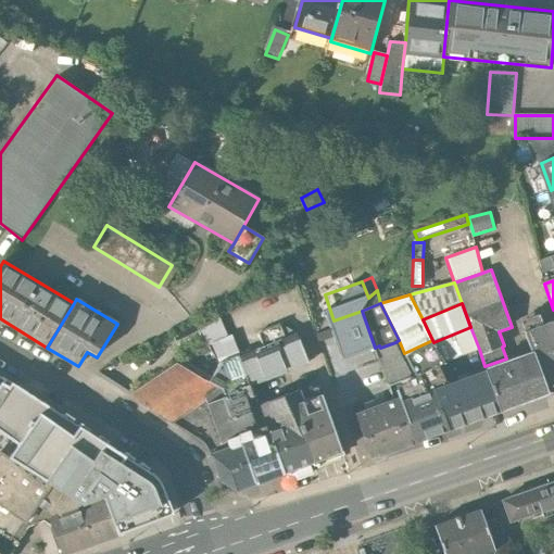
[(347,357),(365,351),(375,348),(362,311),(334,320),(347,357)]
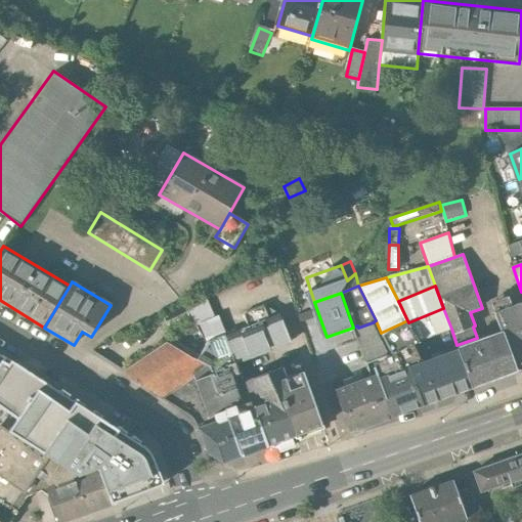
[(490,301),(501,329),(515,367),(518,367),(520,368),(521,367),(521,300),(512,303),(508,295),(490,301)]
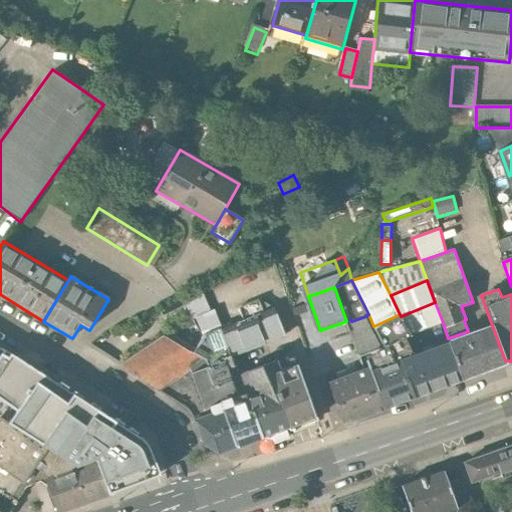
[(244,321),(234,325),(245,353),(286,337),(274,309),(264,313),(259,302),(240,310),(244,321)]
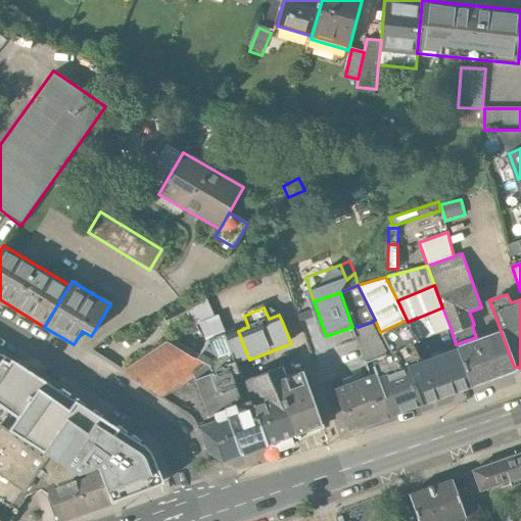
[(442,308),(408,322),(417,341),(451,328),(442,308)]
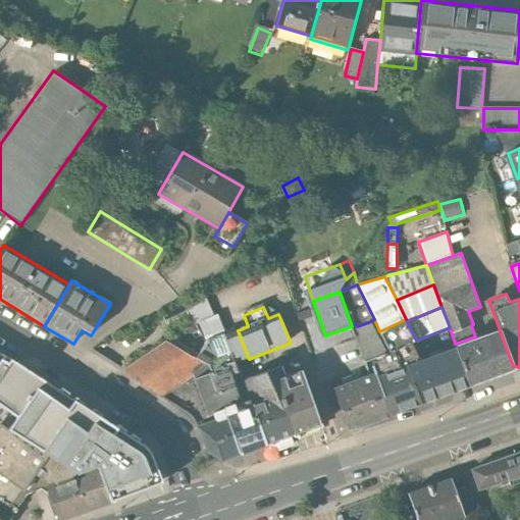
[(393,350),(401,367),(408,364),(419,360),(411,343),(416,341),(407,321),(406,319),(379,331),(390,352),(393,350)]
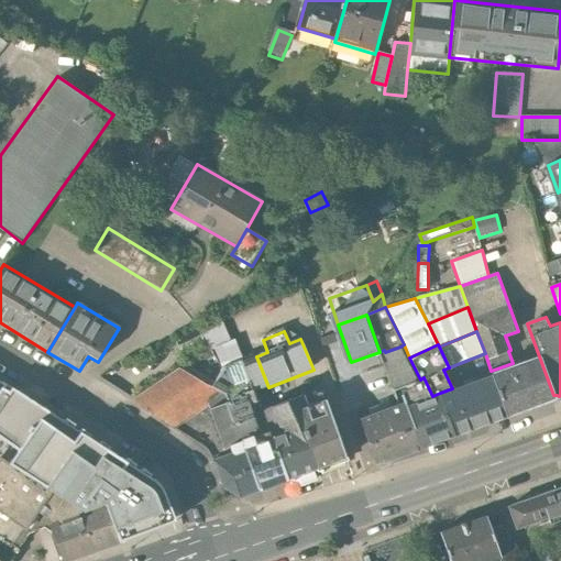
[(380,352),(393,389),(417,380),(400,347),(385,352),(384,350),(380,352)]
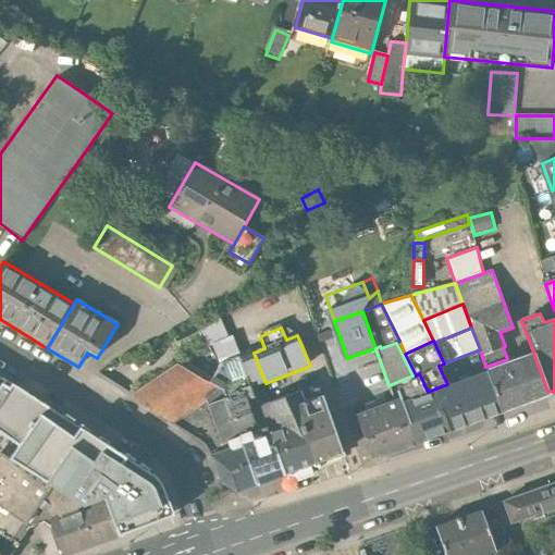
[(389,385),(375,348),(366,352),(372,369),(357,374),(367,401),(391,391),(389,385)]
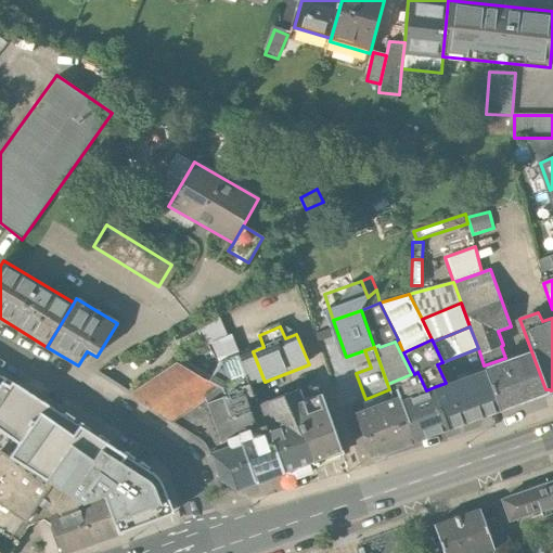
[(547,391),(545,389),(530,348),(505,358),(484,365),(485,369),(500,409),(547,391)]
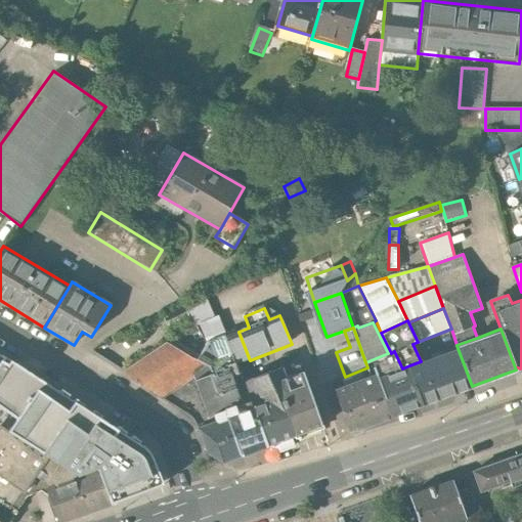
[(237,365),(250,360),(238,332),(226,337),(237,365)]
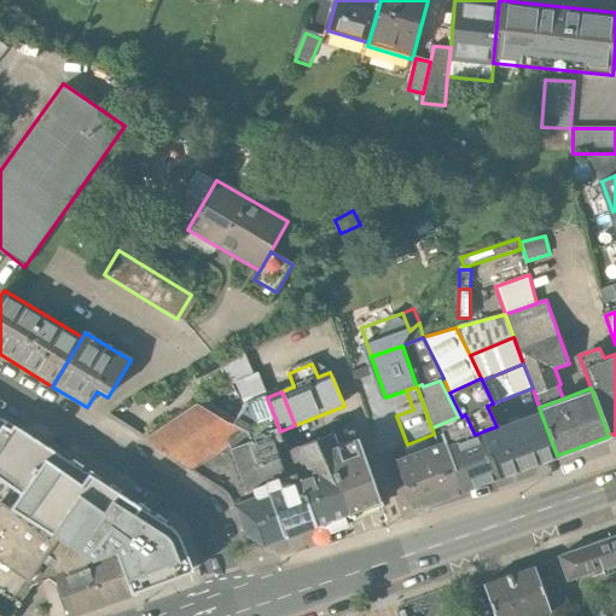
[(196,404),(143,441),(192,471),(249,434),(196,404)]
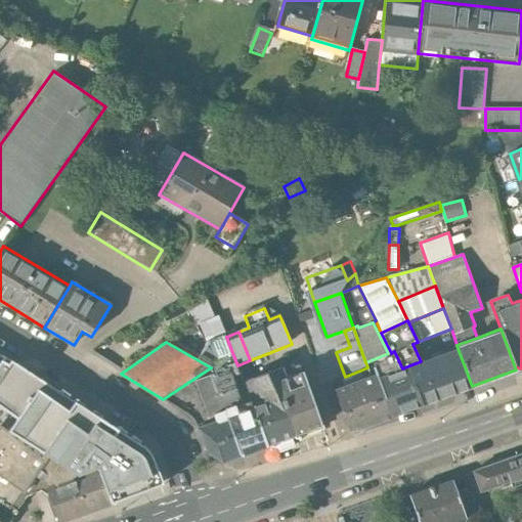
[(424,403),(472,386),(458,348),(421,361),(409,365),(424,403)]
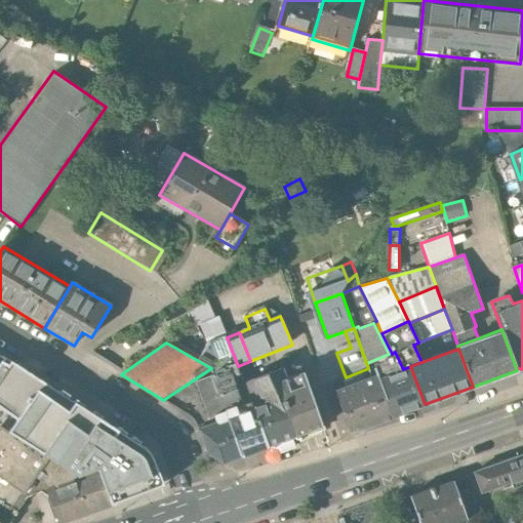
[(0,403),(12,412),(33,384),(64,403),(69,394),(32,372),(0,354),(0,403)]
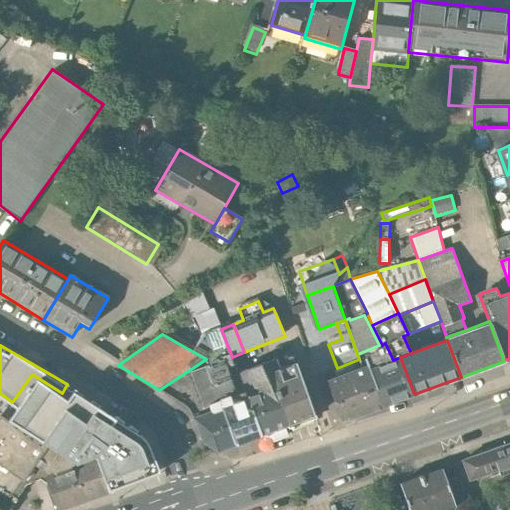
[(275,357),(260,362),(288,424),(314,415),(296,362),(280,368),(275,357)]
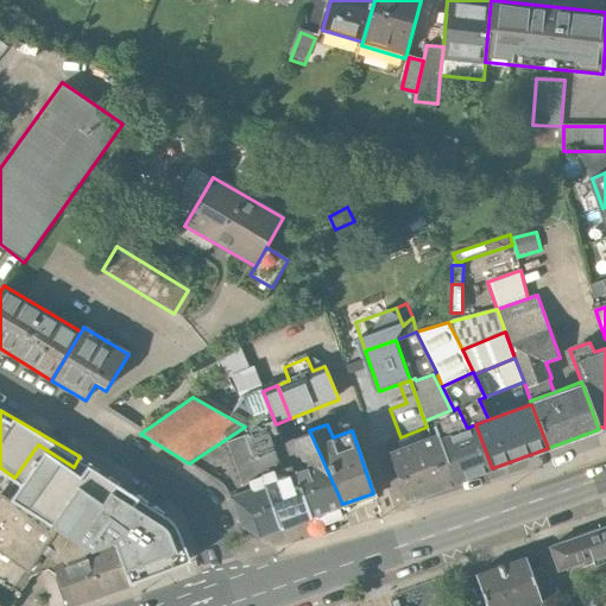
[(492,468),(475,424),(467,428),(440,439),(456,483),(492,468)]
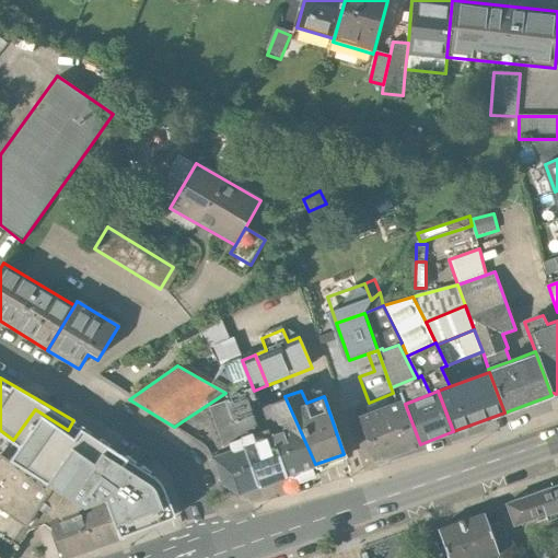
[(224,399),(237,437),(250,432),(253,440),(268,434),(264,421),(255,425),(244,394),(239,395),(237,392),(228,395),(229,398),(224,399)]
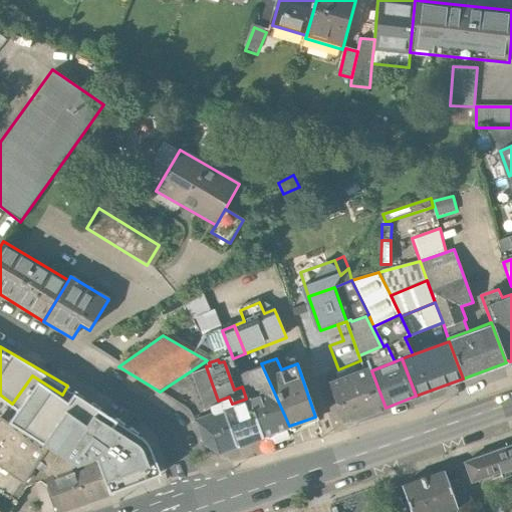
[(246,399),(260,436),(289,426),(261,363),(246,370),(255,395),(246,399)]
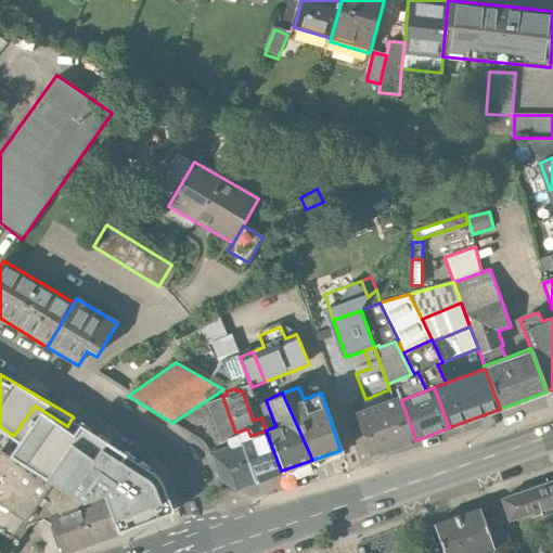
[(416,440),(401,400),(398,394),(352,411),(371,458),(416,440)]
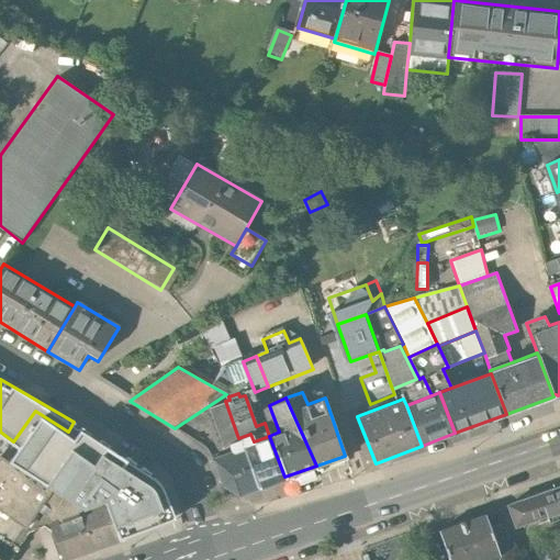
[(238,438),(225,401),(208,407),(221,445),(226,443),(238,438)]
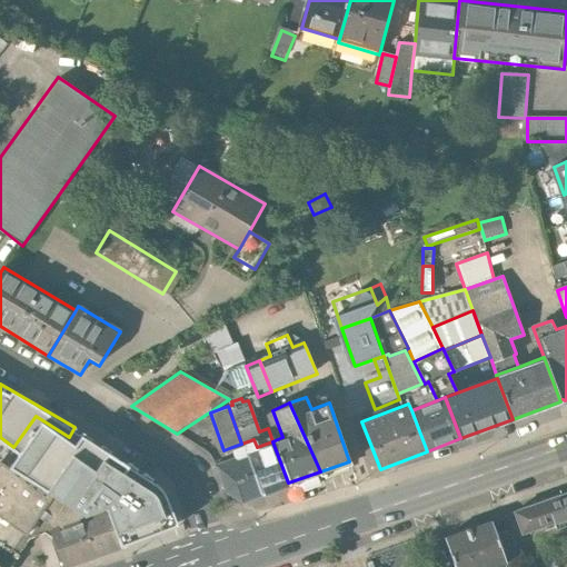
[(3,461),(38,485),(66,444),(92,461),(106,444),(98,440),(75,427),(69,437),(36,416),(13,447),(3,461)]
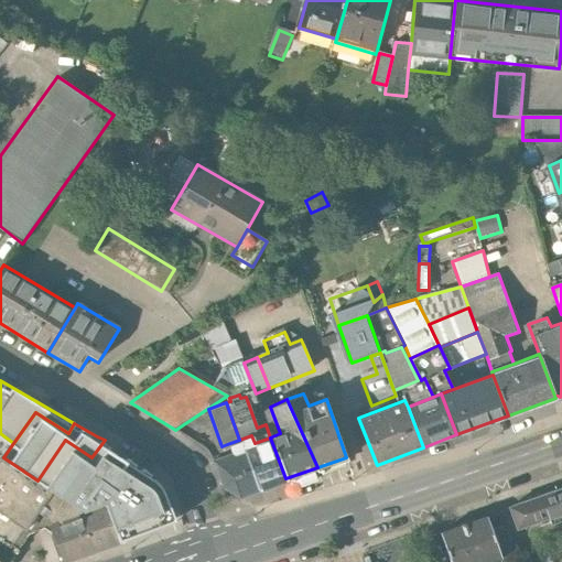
[(0,433),(0,455),(3,457),(13,443),(0,433)]
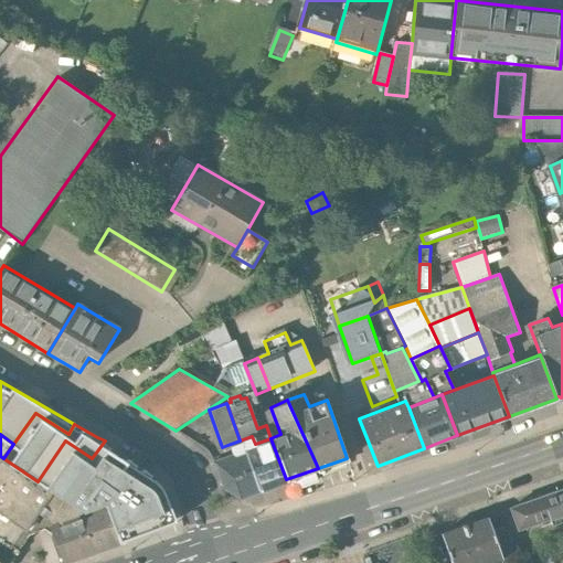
[(252,436),(240,441),(257,490),(286,479),(271,438),(255,444),(252,436)]
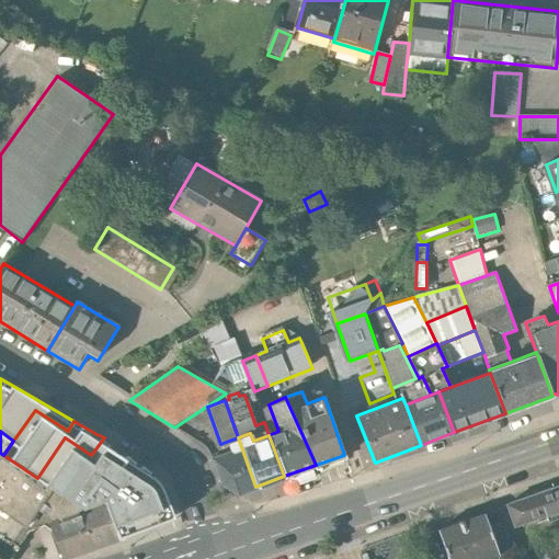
[(152,468),(104,437),(91,455),(65,437),(37,478),(82,510),(104,502),(118,542),(145,532),(175,521),(168,491),(163,479),(152,468)]
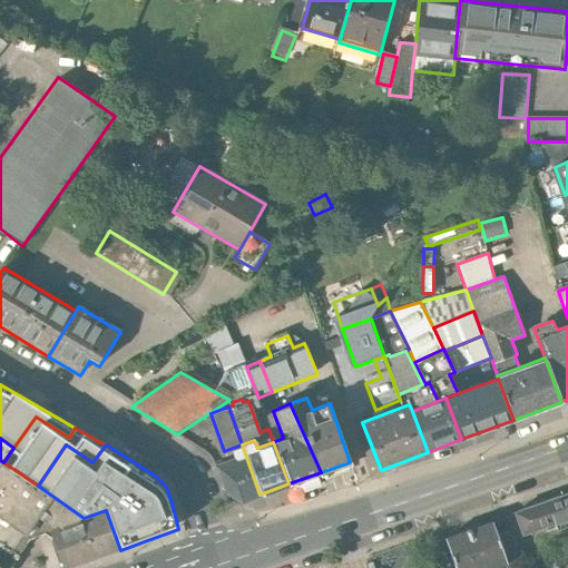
[(260,495),(242,444),(229,449),(232,458),(214,463),(224,491),(241,502),(260,495)]
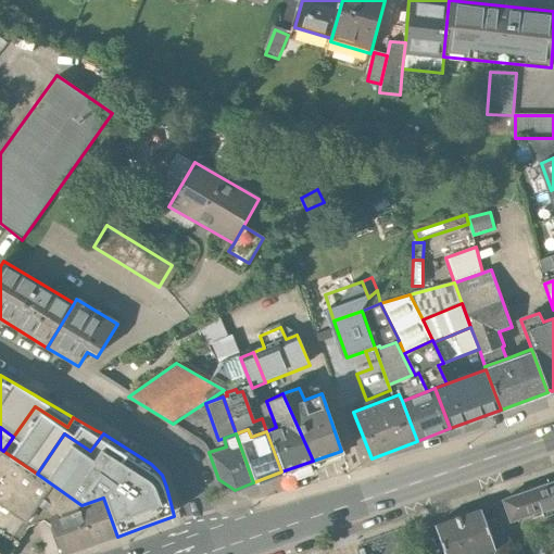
[(0,449),(0,529),(17,542),(27,527),(46,520),(45,518),(82,505),(37,474),(3,451),(0,449)]
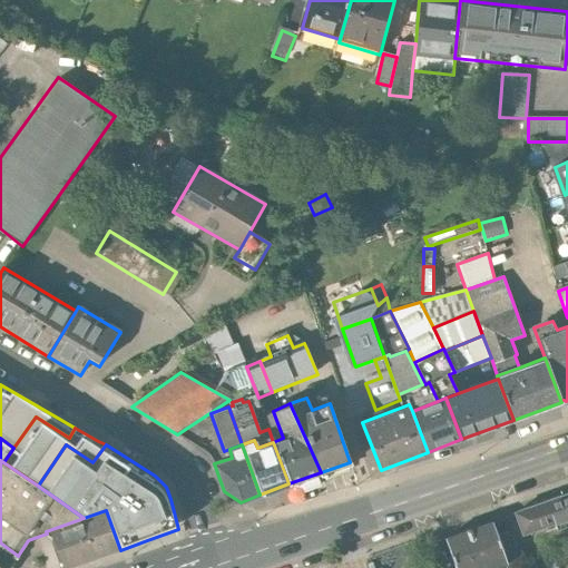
[(567,493),(515,513),(522,536),(567,520),(567,493)]
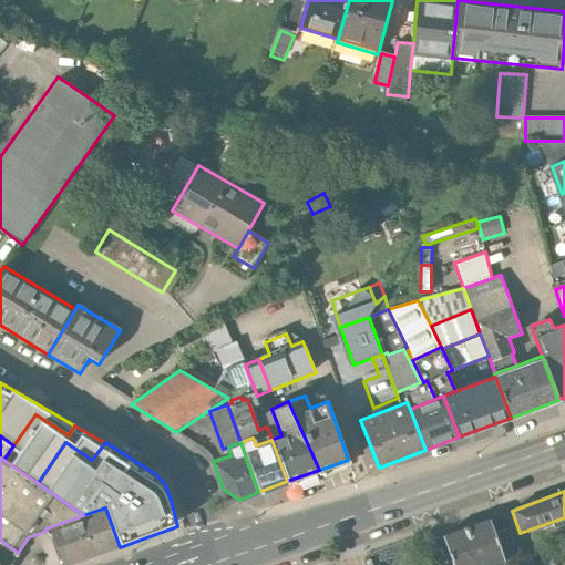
[(69,564),(120,547),(105,507),(83,515),(45,528),(47,531),(58,564),(69,564)]
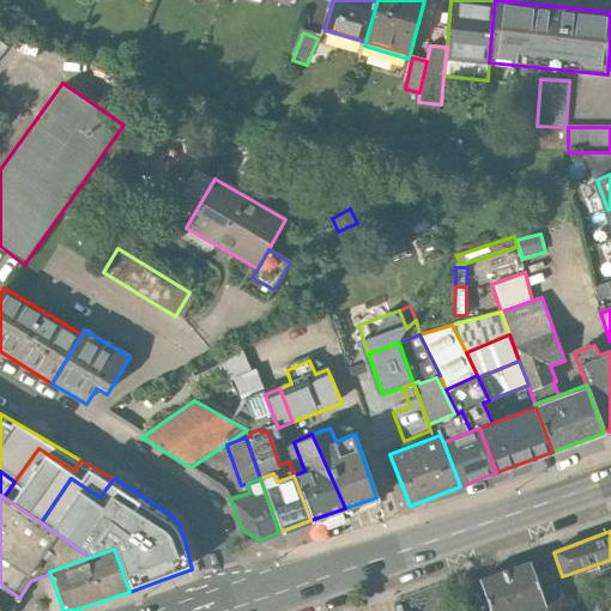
[(530,562),(479,579),(490,610),(542,610),(546,609),(536,578),(530,562)]
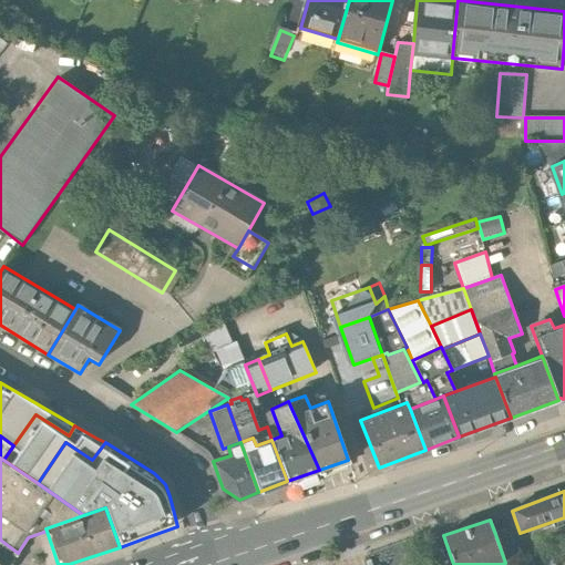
[(530,564),(506,530),(495,534),(505,563),(505,564),(530,564)]
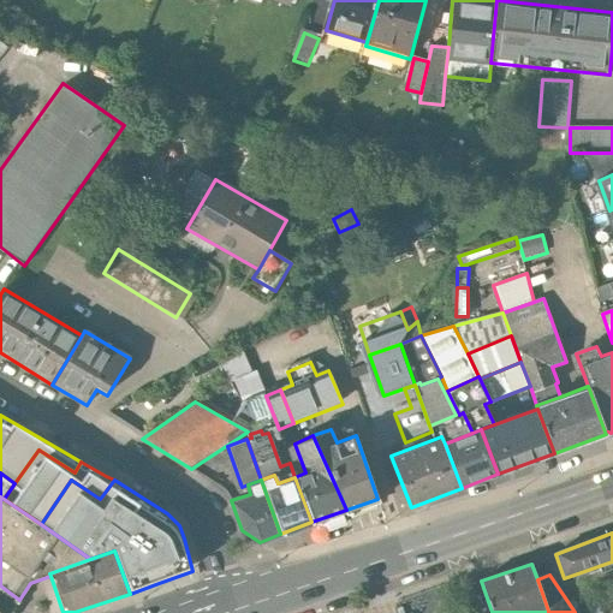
[(10,612),(19,600),(0,585),(0,612),(10,612)]
